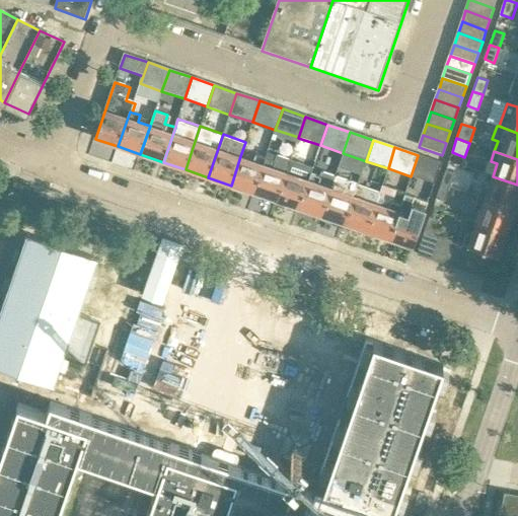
[(231,186),(253,193),(266,158),(255,154),(253,160),(240,156),(231,186)]
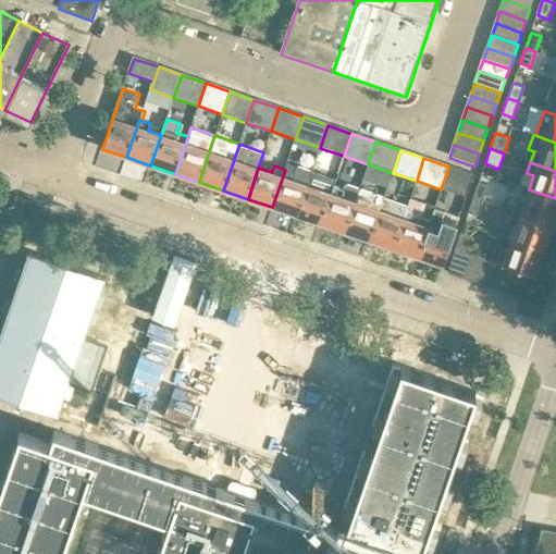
[(321,224),(334,186),(323,182),(326,170),(313,165),(312,171),(296,216),(321,224)]
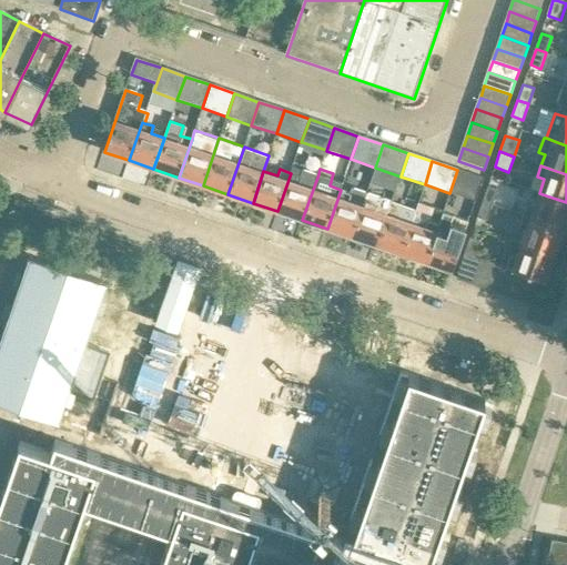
[(277,211),(302,220),(319,174),(304,170),(302,177),(291,173),(277,211)]
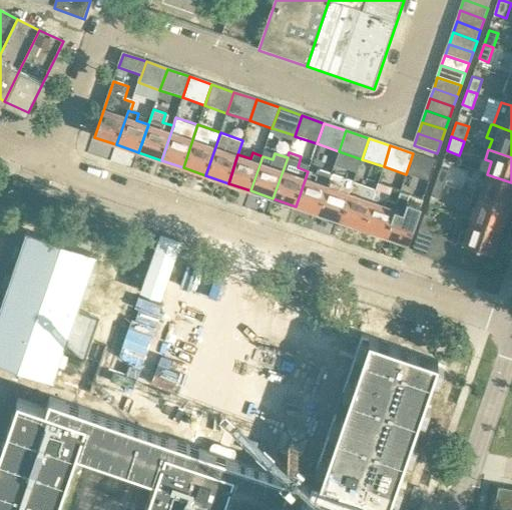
[(430,182),(434,170),(437,161),(413,153),(406,174),(407,174),(430,182)]
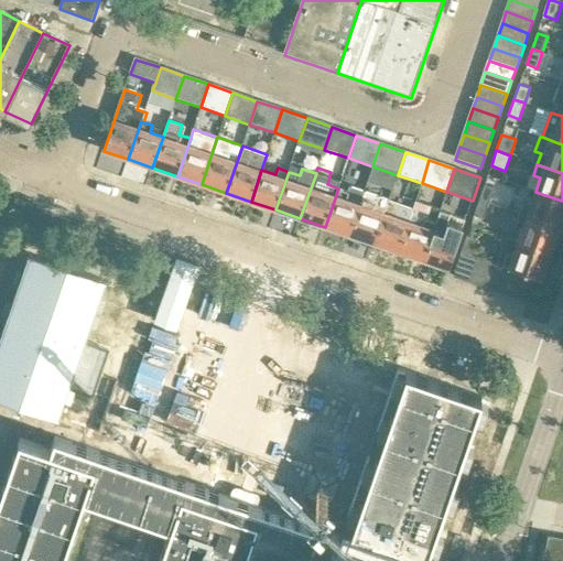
[(485,184),(479,201),(490,204),(495,187),(485,184)]
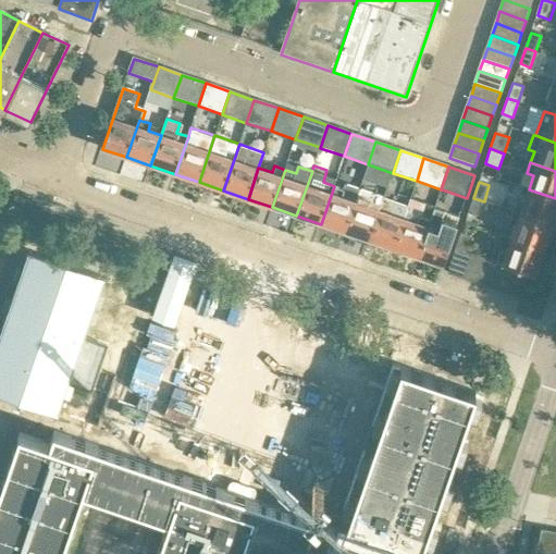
[(321,224),(345,232),(360,188),(346,184),(345,189),(334,186),(321,224)]
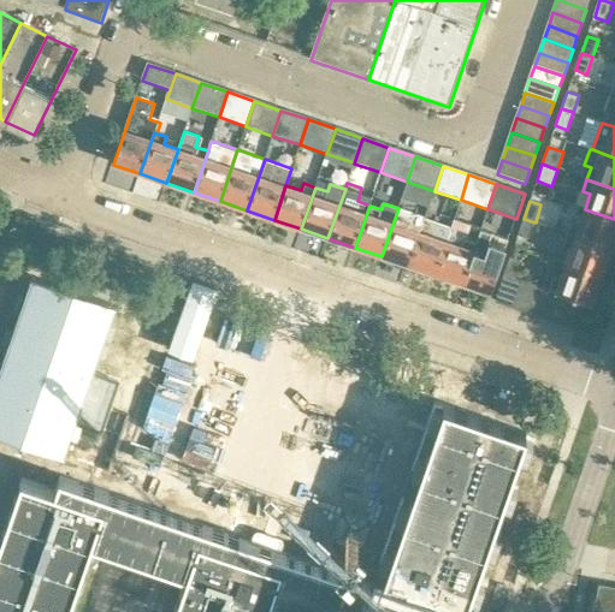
[(382,256),(409,266),(425,218),(398,208),(382,256)]
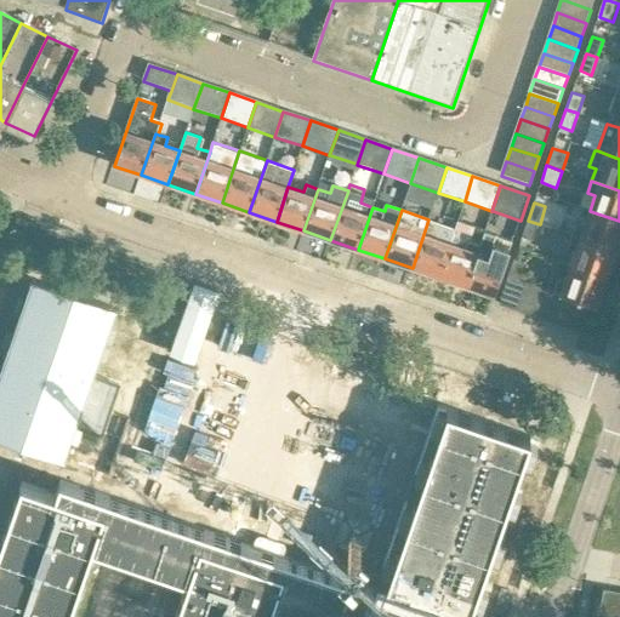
[(576,224),(572,235),(616,251),(619,241),(619,221),(590,211),(584,227),(576,224)]
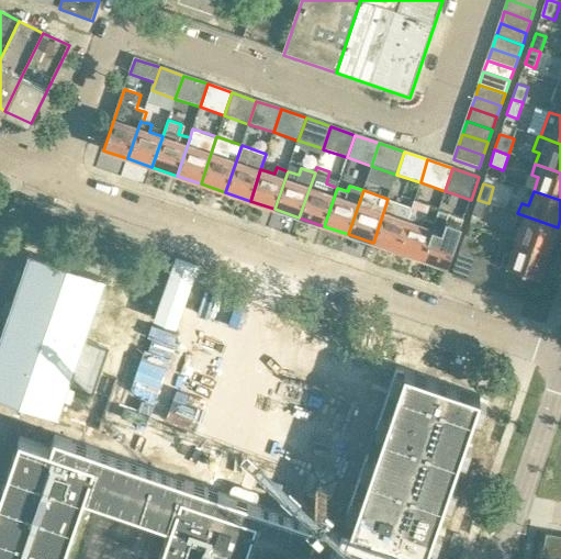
[(373,243),(397,252),(412,208),(388,199),(373,243)]
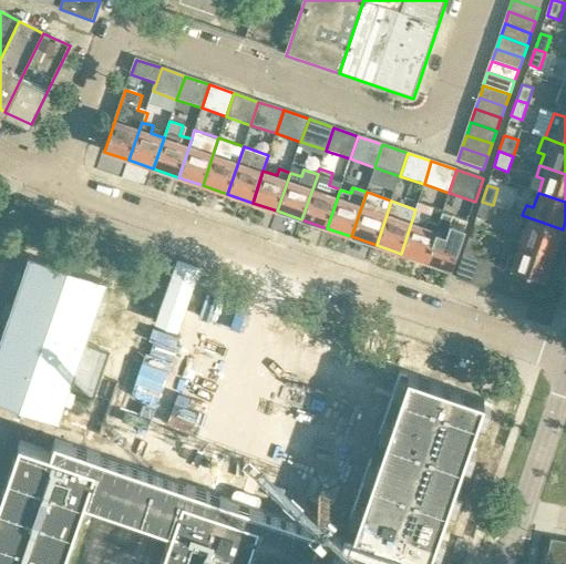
[(487,221),(493,205),(482,202),(477,217),(487,221)]
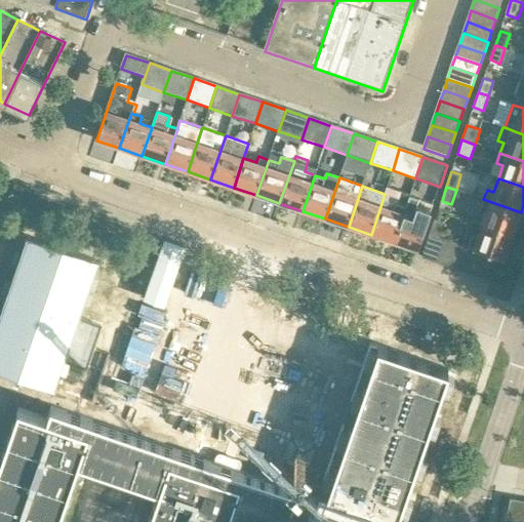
[(393,242),(406,206),(398,204),(402,193),(387,188),(385,194),(371,235),(393,242)]
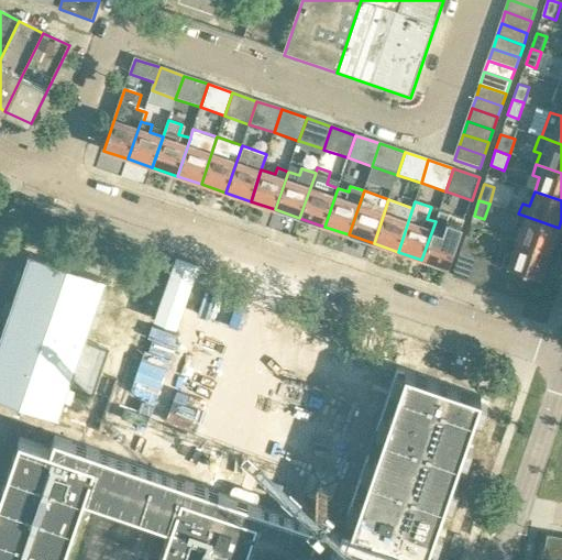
[(436,221),(421,260),(449,270),(465,219),(439,210),(436,221)]
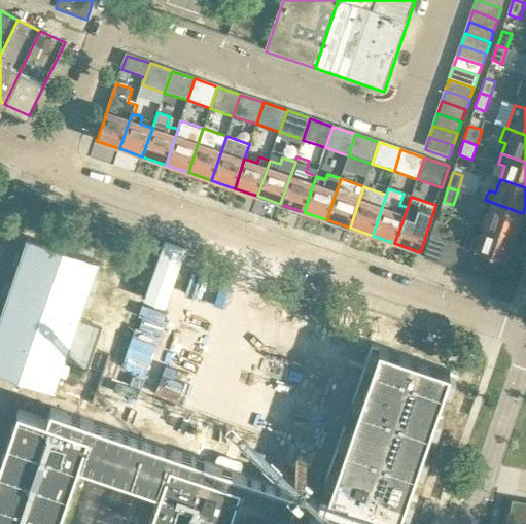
[(515,237),(523,213),(485,200),(482,210),(489,212),(484,225),(515,237)]
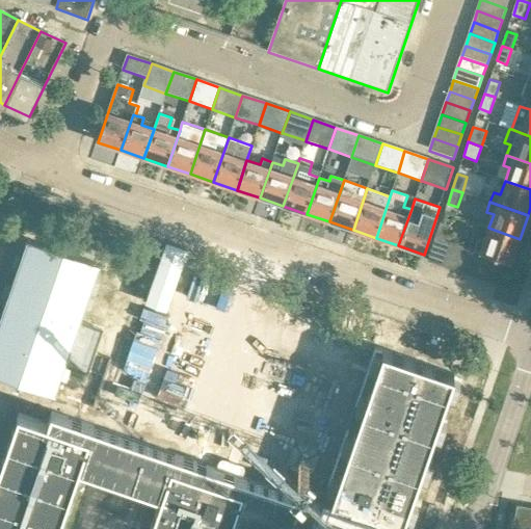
[(442,222),(436,237),(447,240),(451,226),(442,222)]
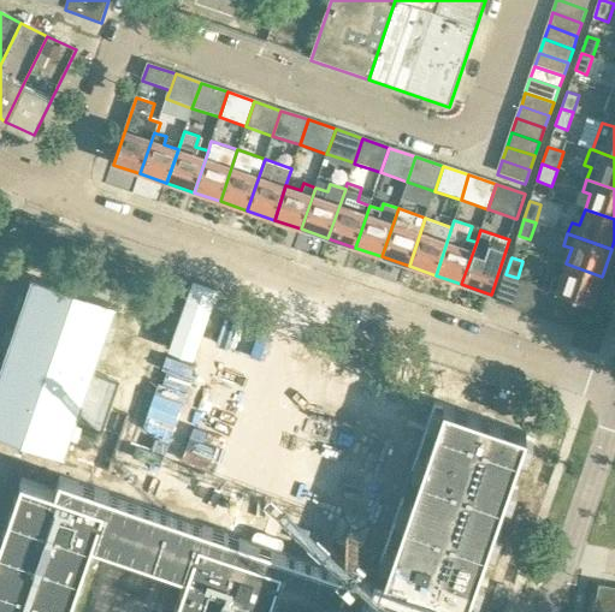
[(567,297),(584,303),(592,307),(602,277),(566,263),(561,280),(553,277),(549,289),(551,290),(567,296),(567,297)]
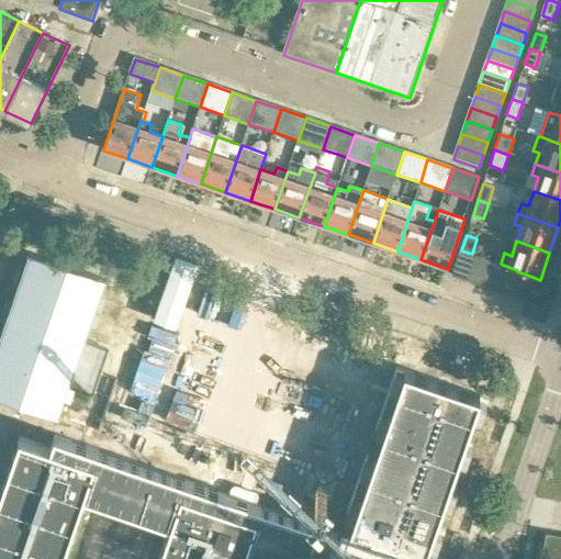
[(452,277),(467,282),(475,255),(472,254),(461,250),(452,277)]
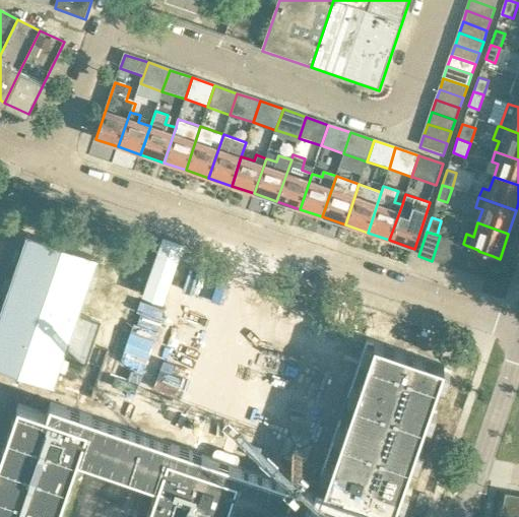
[(444,265),(452,241),(440,236),(432,261),(444,265)]
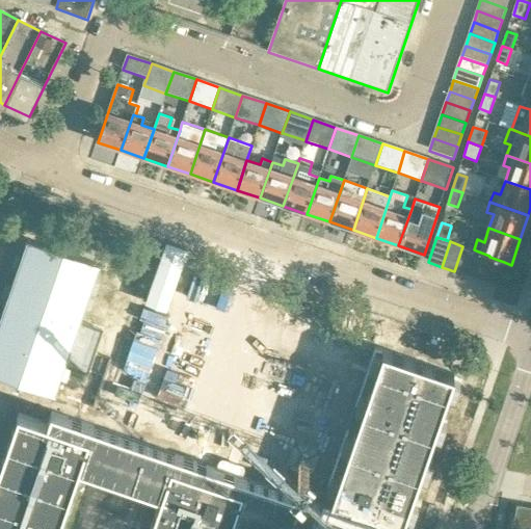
[(28,242),(0,323),(0,378),(56,398),(61,382),(65,369),(88,376),(96,355),(95,355),(103,333),(81,324),(101,267),(28,242)]
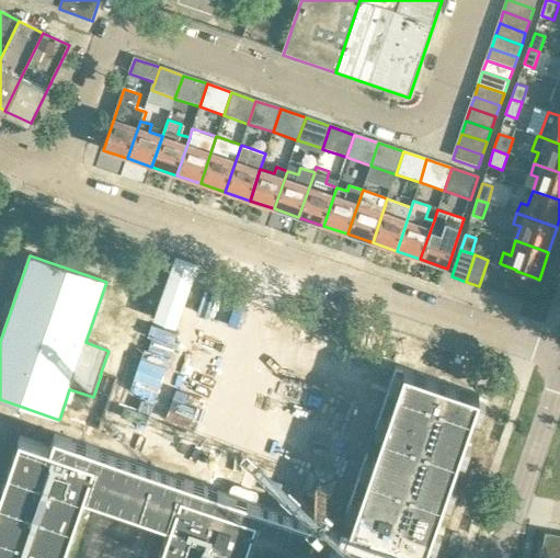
[(500,263),(488,260),(479,286),(493,292),(502,264),(500,263)]
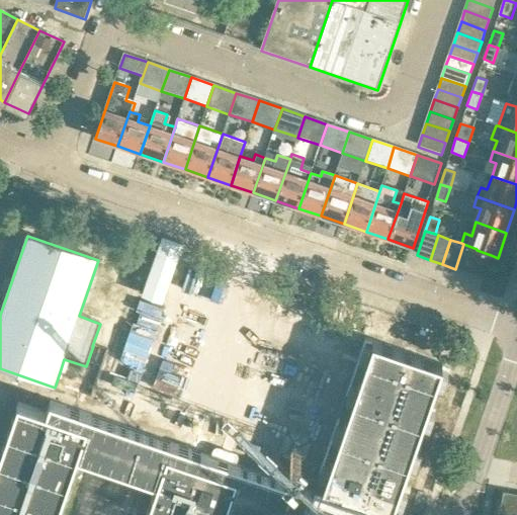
[(468,273),(477,250),(477,249),(463,244),(455,269),(468,273)]
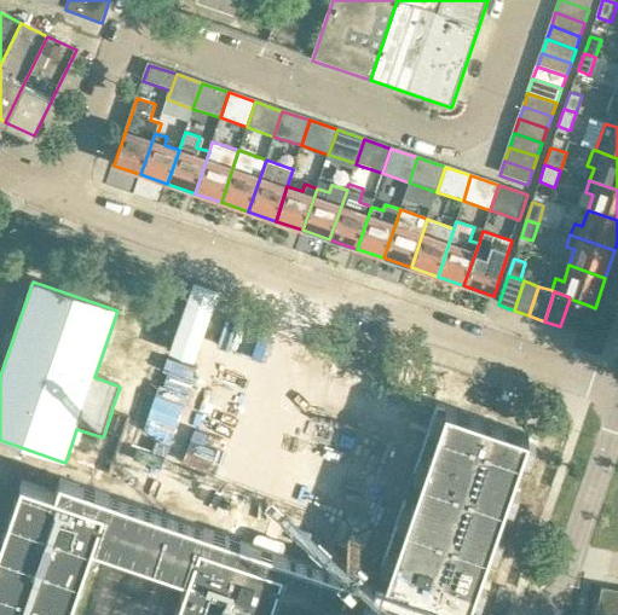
[(587,305),(570,299),(560,326),(577,332),(587,305)]
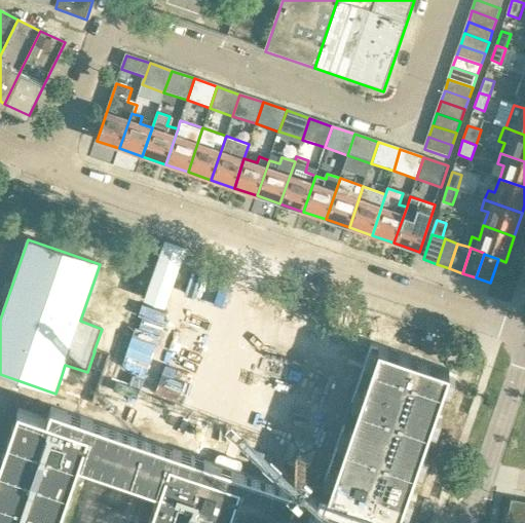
[(371,344),(325,481),(333,484),(328,497),(326,503),(380,522),(398,522),(399,520),(407,497),(450,372),(371,344)]
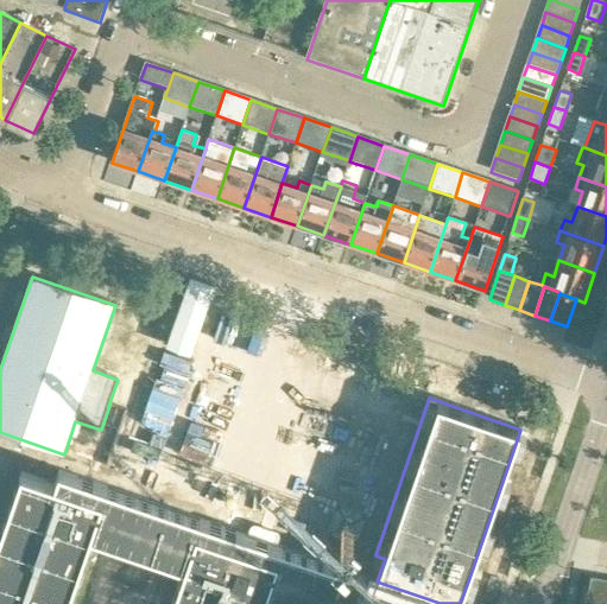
[(23,475),(0,539),(0,603),(68,603),(92,539),(184,570),(185,571),(172,603),(264,603),(266,598),(282,603),(440,603),(377,582),(278,548),(248,538),(59,474),(55,487),(23,475)]
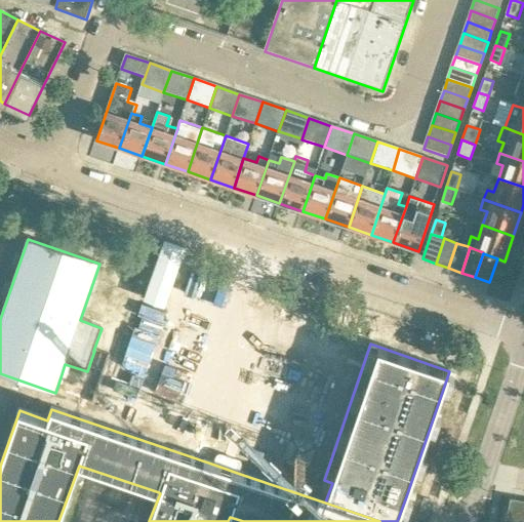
[(523,502),(511,499),(508,513),(507,521),(523,521),(523,502)]
